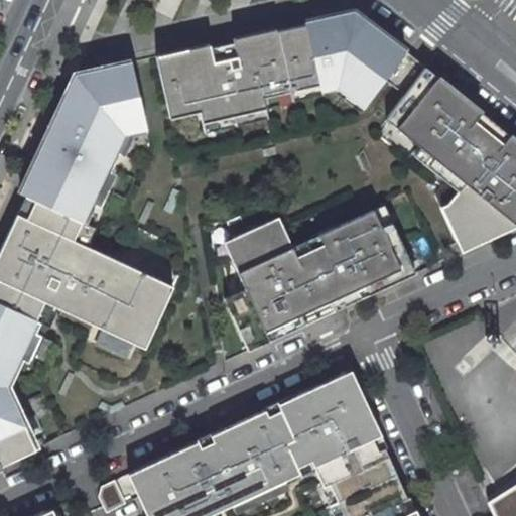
[(210,44),(156,56),(170,118),(200,112),(203,123),(265,108),(265,107),(263,97),(319,85),(320,91),(330,89),(338,87),(341,84),(366,104),(384,80),(388,75),(408,90),(404,95),(392,112),(402,121),(396,128),(419,148),(431,157),(425,164),(458,191),(447,205),(440,207),(458,243),(477,235),(480,242),(481,244),(515,227),(515,141),(509,135),(502,143),(474,120),(480,113),(436,78),(430,85),(419,76),(425,68),(353,11),(305,22),(306,24),(277,31),(276,29),(233,39),(234,43),(211,48),(210,44)]
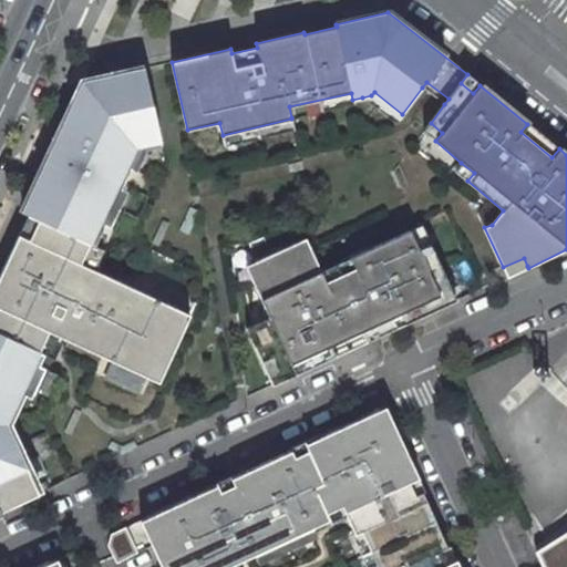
[(232,53),(257,48),(256,43),(230,49),(232,53)]
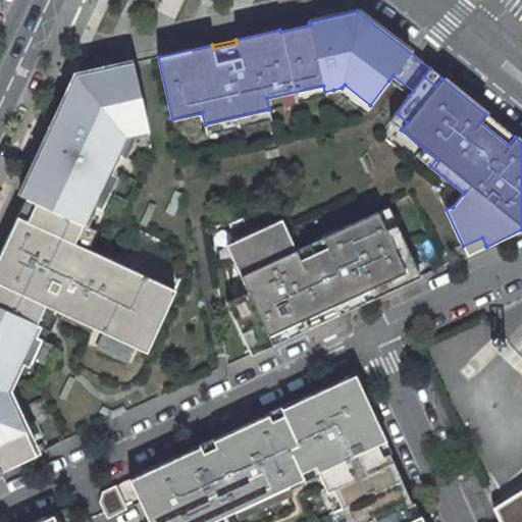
[(135,73),(133,63),(113,66),(116,76),(135,73)]
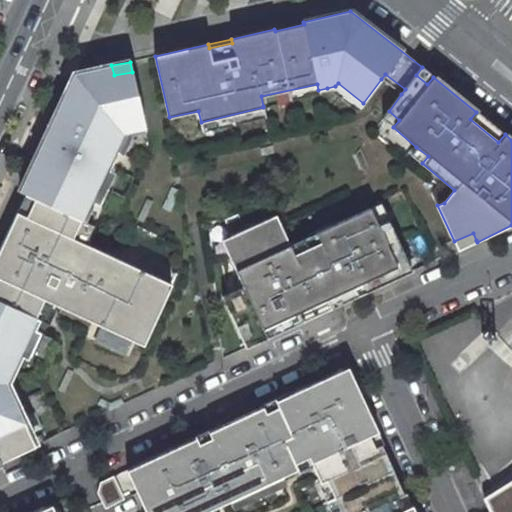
[(111,65),(74,74),(49,128),(53,130),(47,143),(43,141),(20,191),(26,194),(35,198),(26,217),(16,213),(0,248),(0,462),(34,446),(5,382),(18,355),(31,328),(35,317),(44,299),(57,306),(133,341),(155,295),(165,300),(172,284),(86,244),(73,238),(81,219),(94,226),(104,206),(90,200),(99,182),(102,175),(105,168),(114,150),(122,133),(131,130),(145,127),(132,72),(114,75),(111,65)]
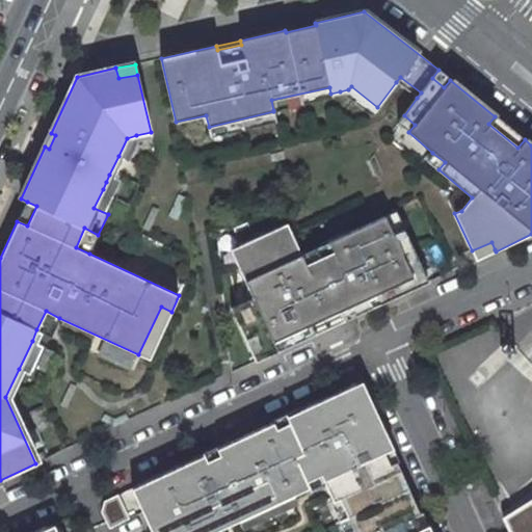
[(450,80),(439,70),(432,78),(444,87),(450,80)]
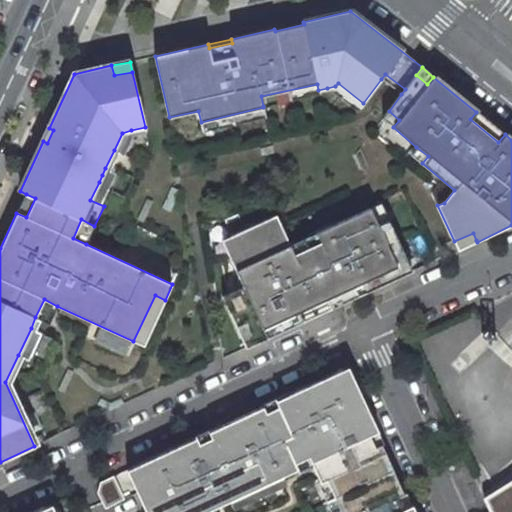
[(405,89),(385,74),(381,79),(401,94),(405,89)]
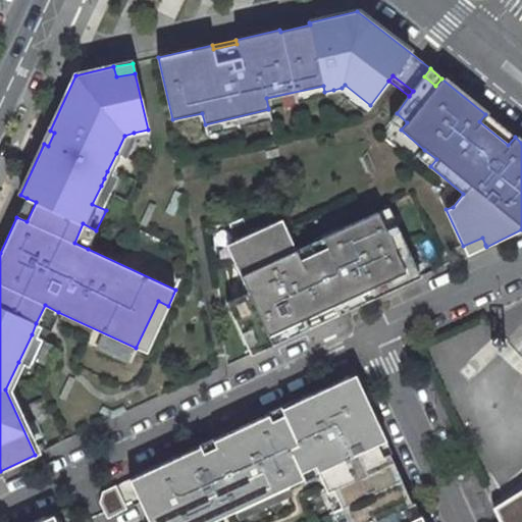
[(370,105),(345,85),(342,88),(333,90),(345,99),(364,113),(370,105)]
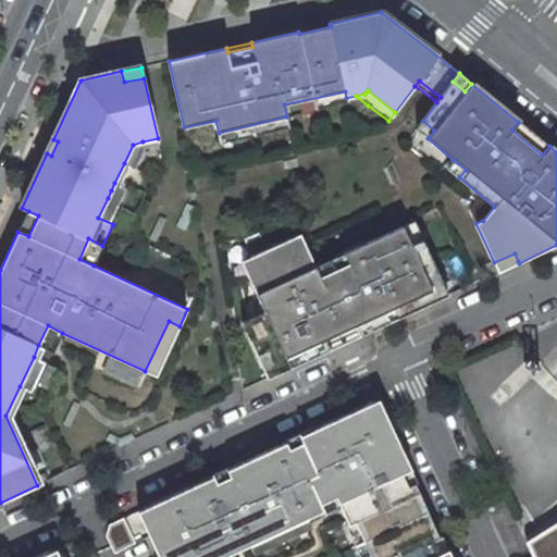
[(286,115),(347,101),(346,98),(345,91),(284,104),(286,115)]
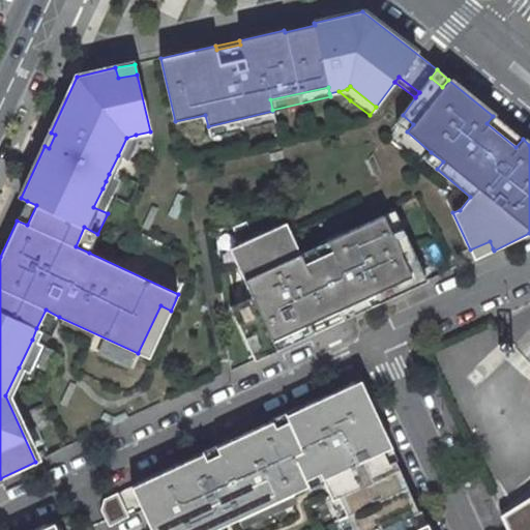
[(274,121),(272,111),(208,126),(209,137),(274,121)]
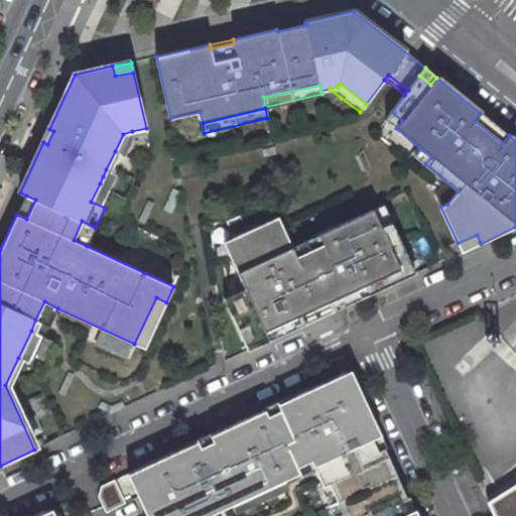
[(396,128),(402,121),(392,112),(386,120),(396,128)]
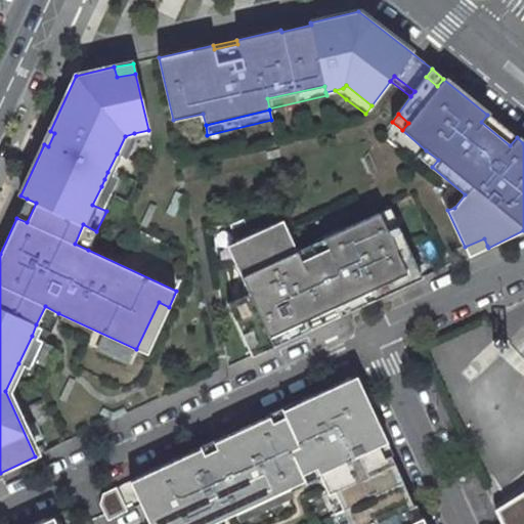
[(510,145),(517,137),(487,115),(481,122),(510,145)]
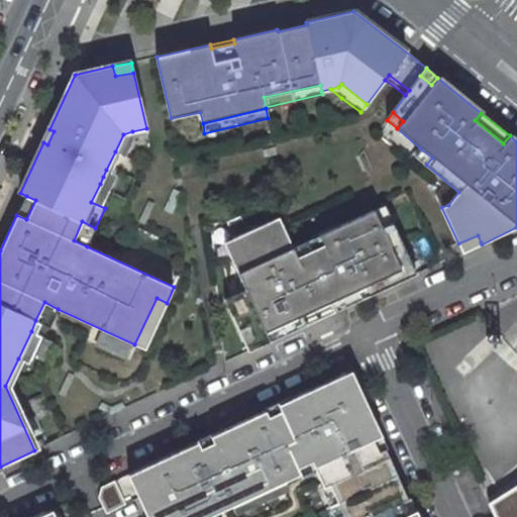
[(47,144),(54,131),(49,129),(43,142),(47,144)]
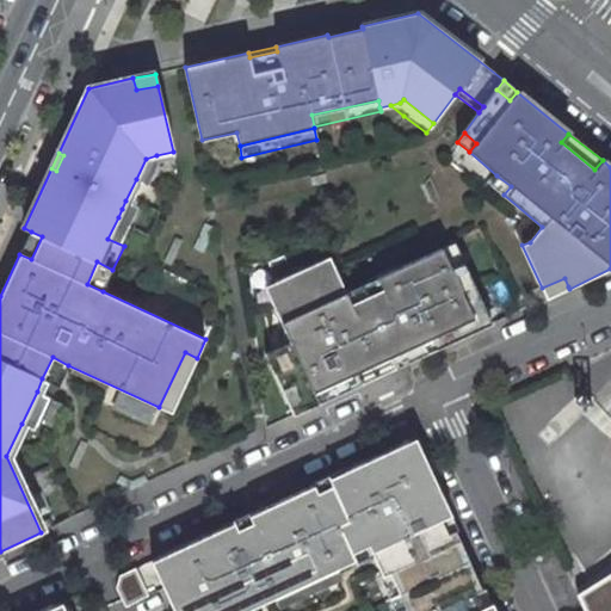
[(147,185),(158,162),(156,155),(146,159),(136,179),(147,185)]
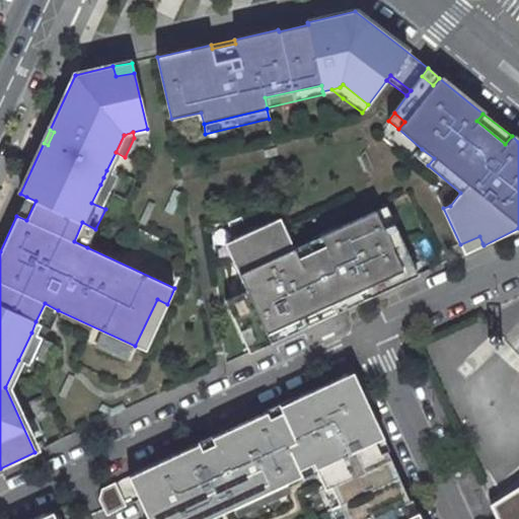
[(110,190),(117,174),(106,170),(103,177),(100,184),(110,190)]
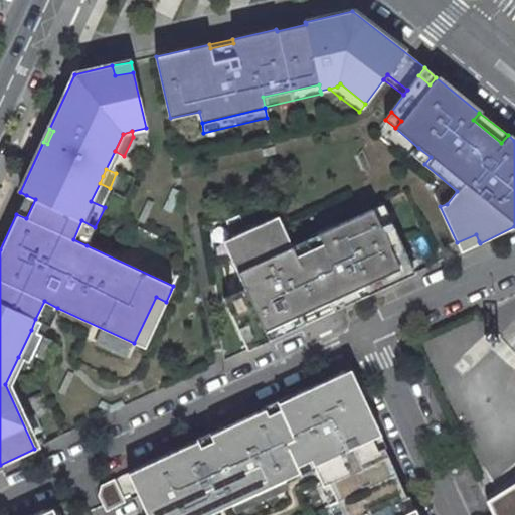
[(26,218),(35,199),(26,195),(16,214),(26,218)]
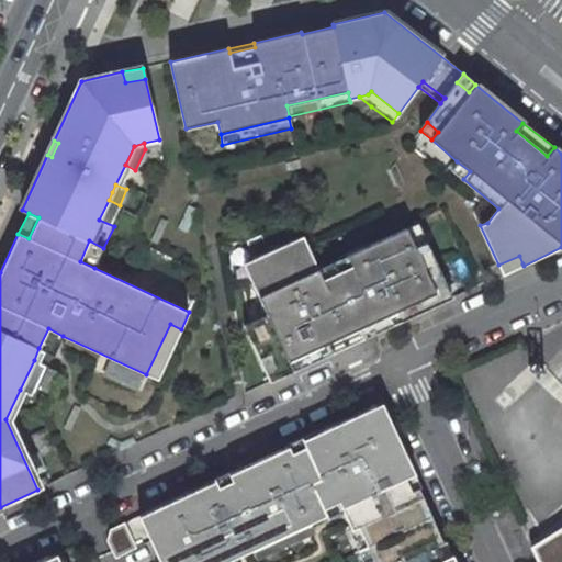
[(411,239),(423,235),(418,223),(406,228),(411,239)]
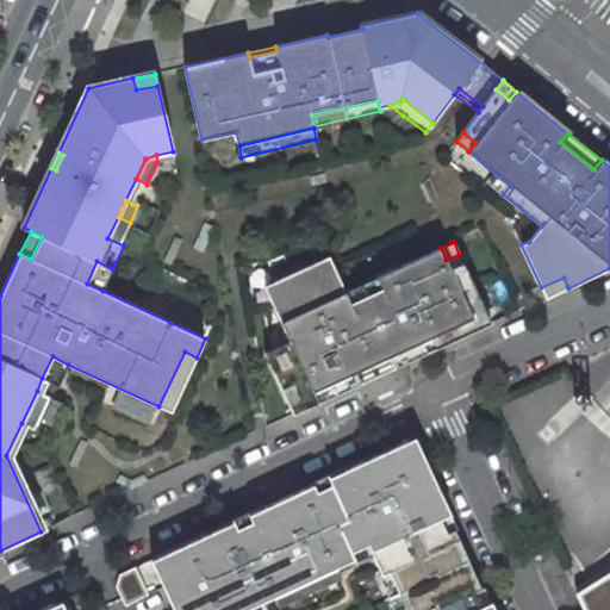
[(265,353),(288,403),(312,392),(317,403),(375,377),(369,366),(390,358),(394,367),(452,342),(447,330),(485,312),(459,255),(446,260),(441,248),(377,278),(381,288),(350,303),(346,292),(329,256),(274,281),(284,302),(274,307),(290,342),(265,353)]
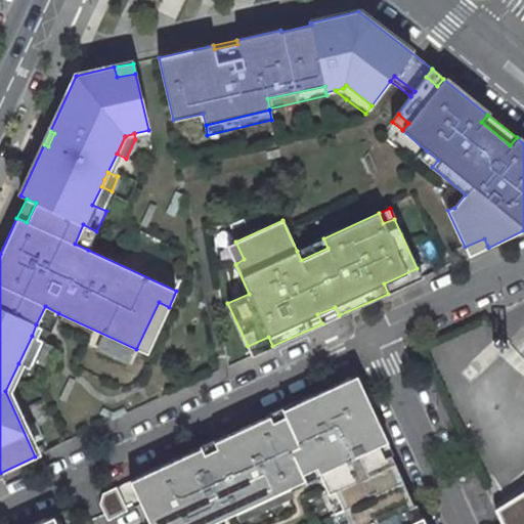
[(88,250),(96,231),(83,224),(75,244),(88,250)]
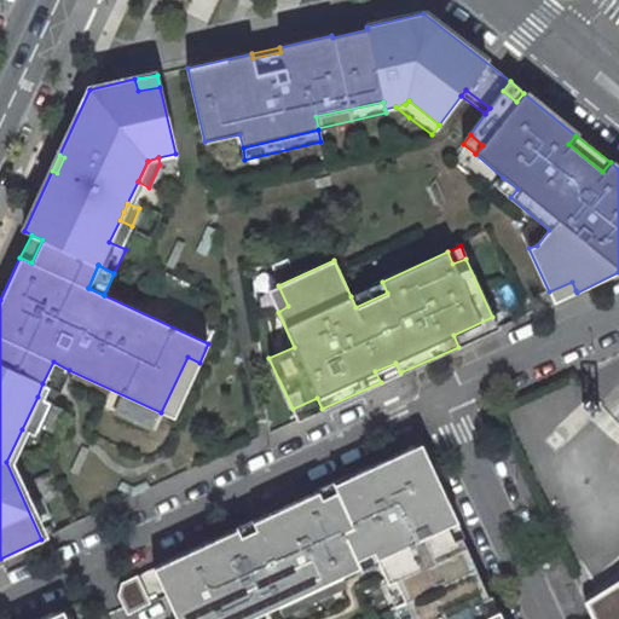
[(387,293),(382,282),(351,296),(356,307),(387,293)]
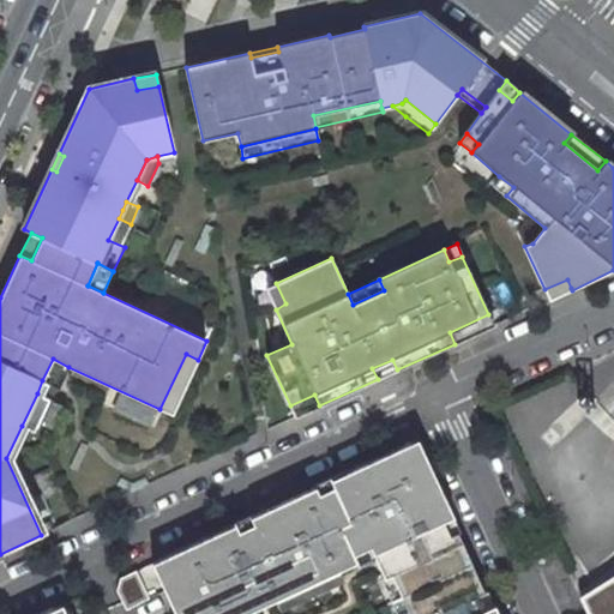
[(571,288),(567,280),(545,289),(549,300),(571,288)]
